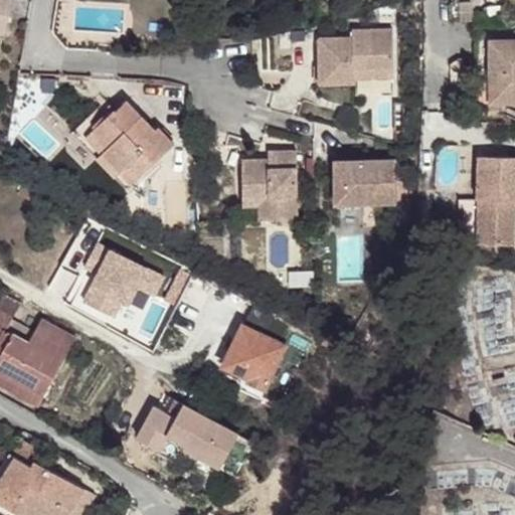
[(0,0),(0,30),(5,31),(9,0),(0,0)]
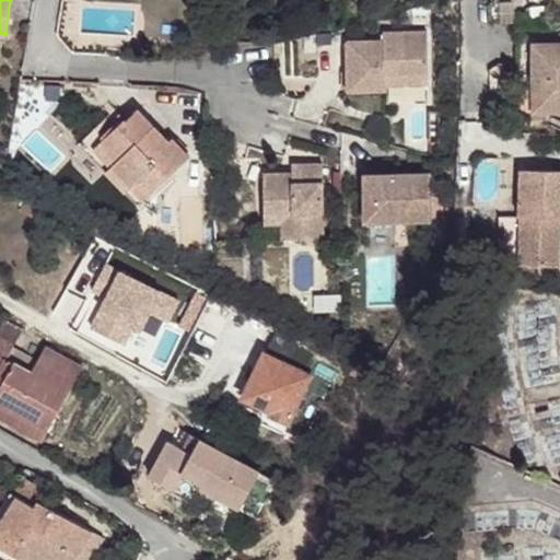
[(393,74),(433,72),(432,30),(388,32),(389,41),(351,42),(352,92),(394,91),(394,84),(393,74)]
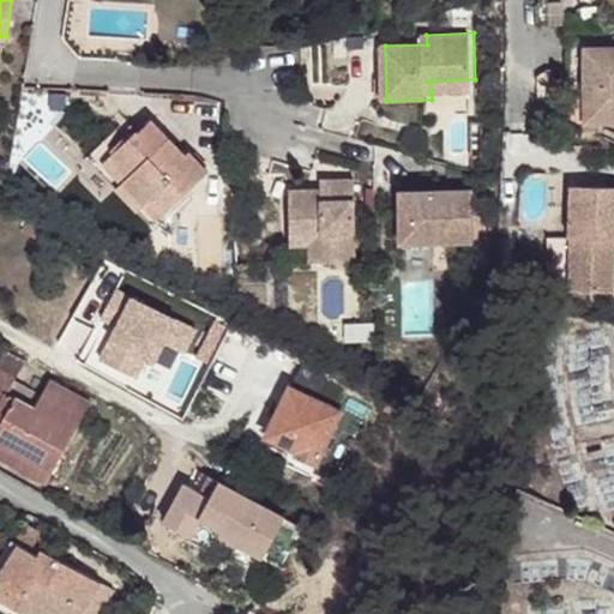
[(590,127),(613,125),(613,49),(588,50),(590,127)]
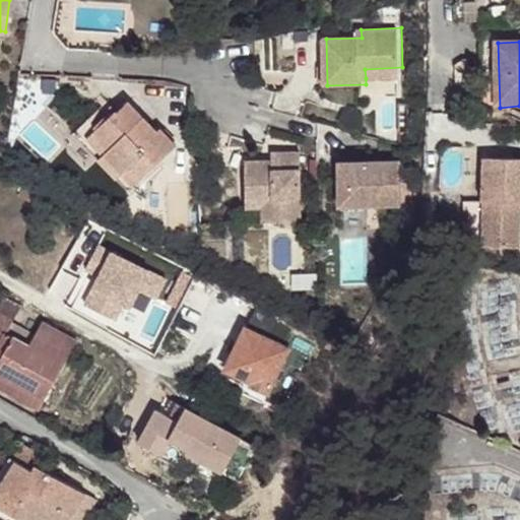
[(403,77),(402,67),(365,69),(366,78),(403,77)]
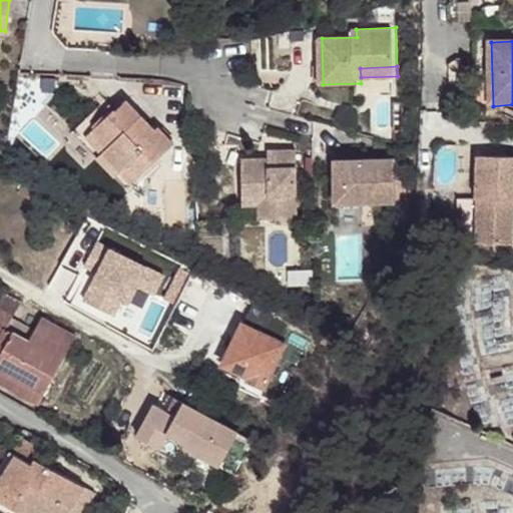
[(124,96),(113,105),(92,125),(108,142),(103,146),(122,166),(127,161),(137,173),(171,141),(156,123),(151,127),(124,96)]
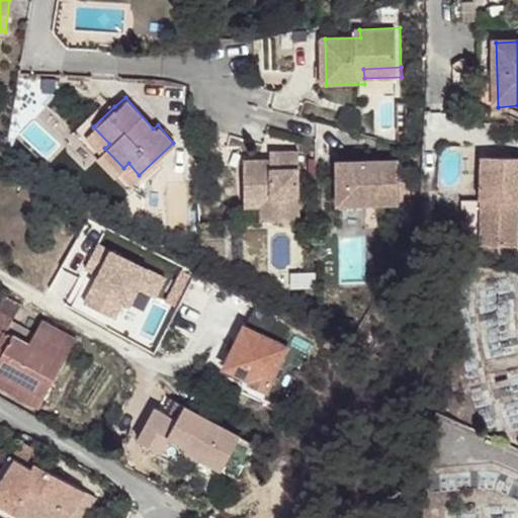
[(93,126),(114,106),(110,102),(92,118),(88,113),(73,127),(126,187),(139,175),(128,163),(123,168),(104,148),(109,144),(93,126)]
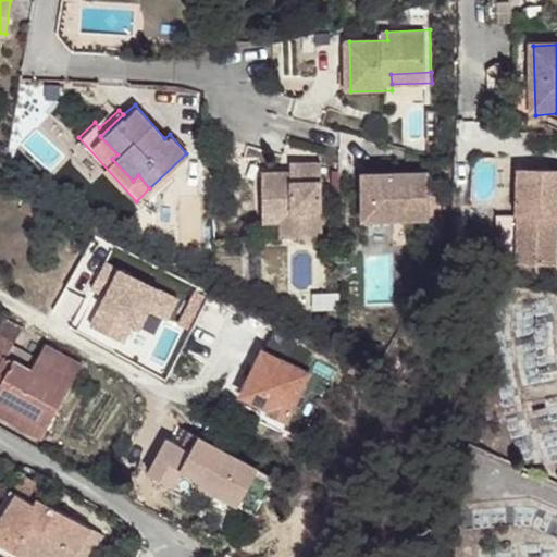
[(497,209),(492,258),(553,264),(556,220),(556,169),(521,165),(516,212),(497,209)]
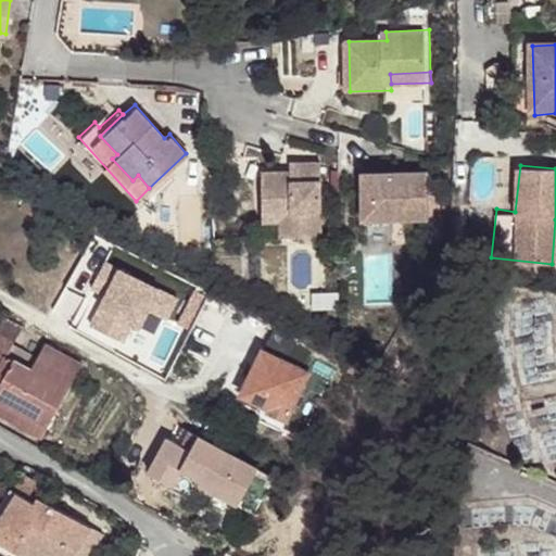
[(262,176),(263,216),(280,215),(281,241),(324,240),(321,166),(300,167),(301,174),(291,174),(262,176)]
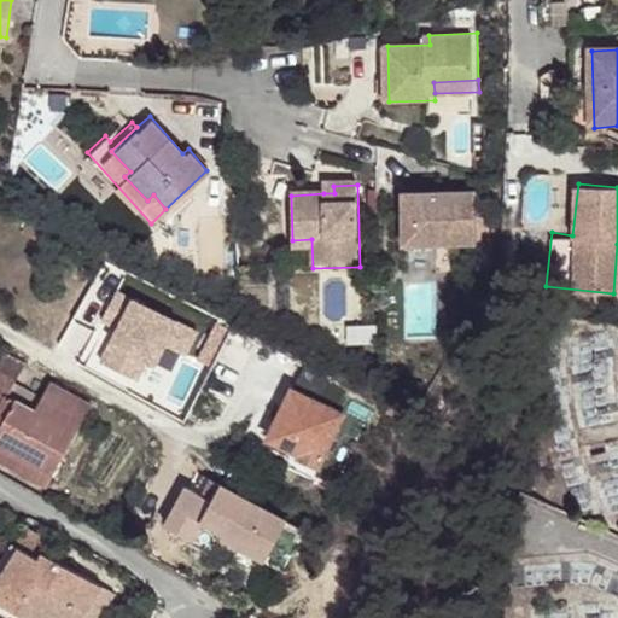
[(403,197),(404,250),(477,248),(477,222),(477,205),(476,196),(403,197)]
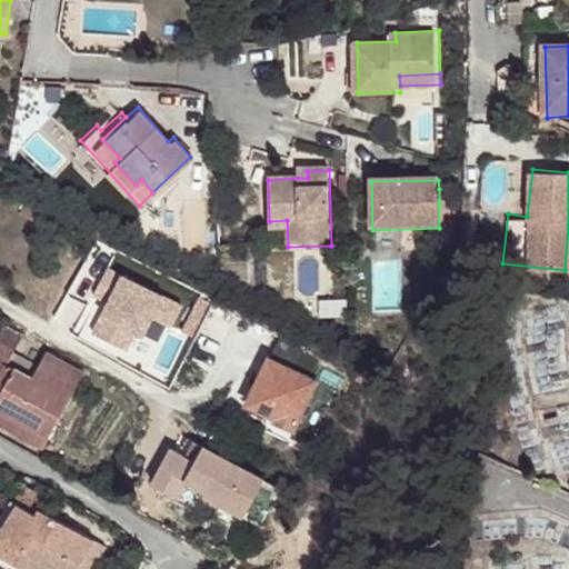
[(452,203),(451,189),(439,189),(439,205),(452,203)]
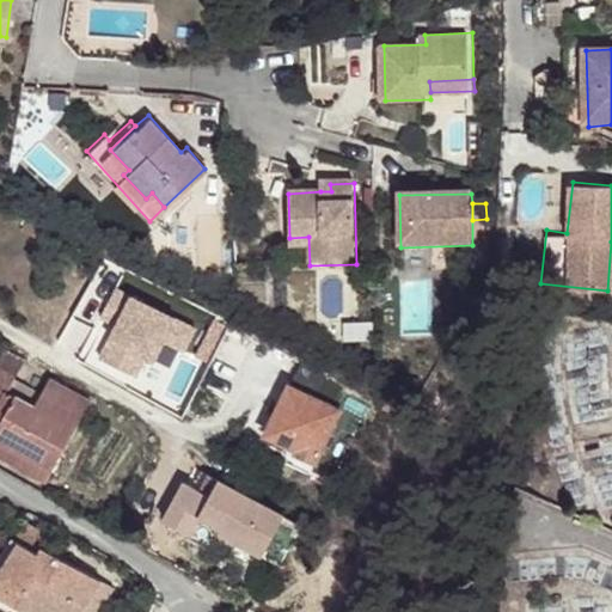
[(26,214),(19,226),(37,236),(43,224),(26,214)]
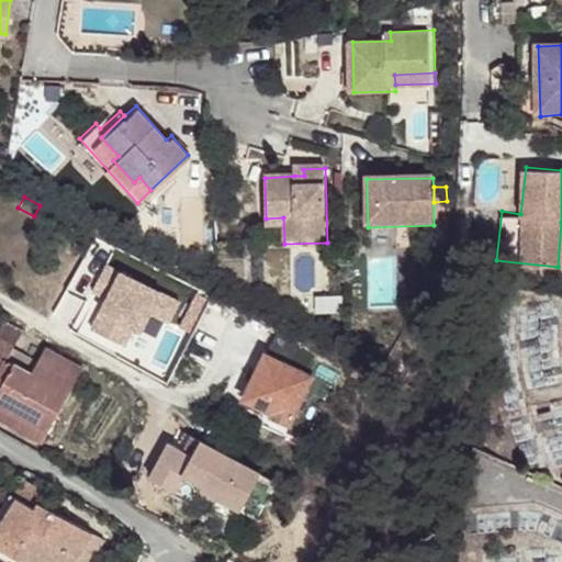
[(283,217),(266,218),(267,245),(284,244),(283,217)]
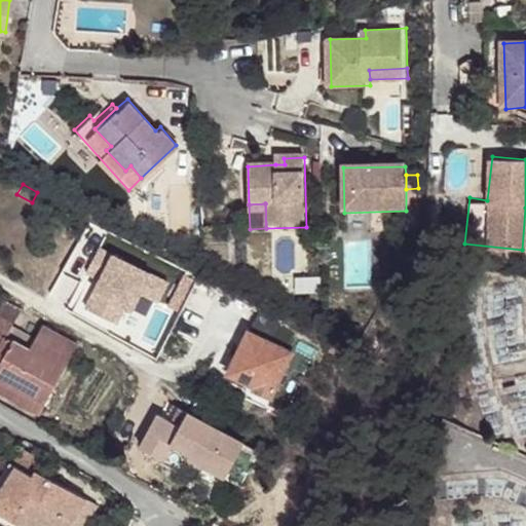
[(102,276),(86,309),(117,325),(126,309),(132,311),(142,295),(160,304),(170,284),(99,249),(88,270),(102,276)]
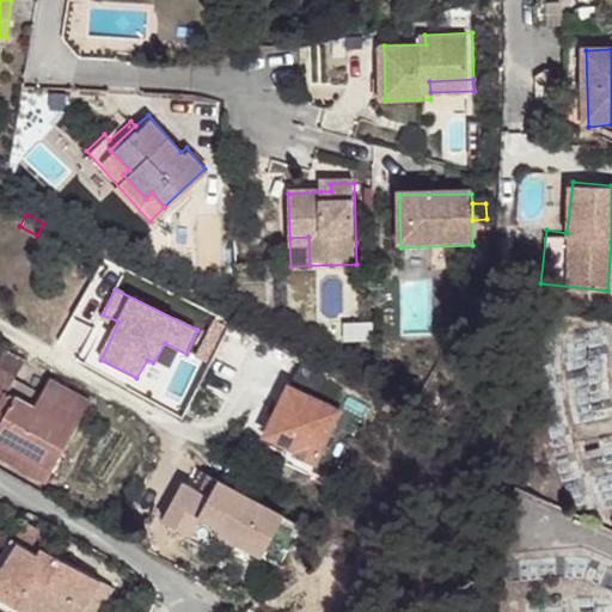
[(0,366),(5,369),(17,347),(0,337),(0,366)]
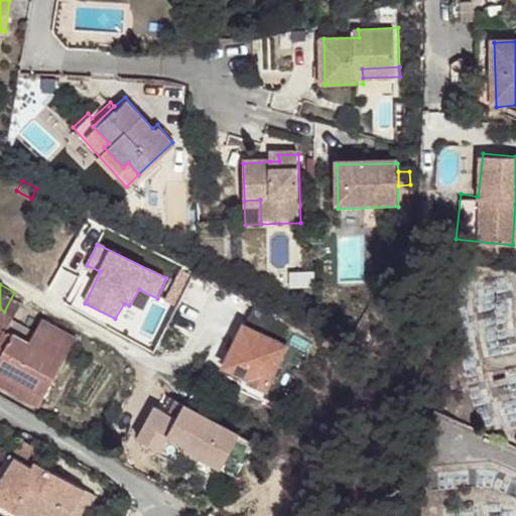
[(38,310),(32,323),(66,340),(71,328),(38,310)]
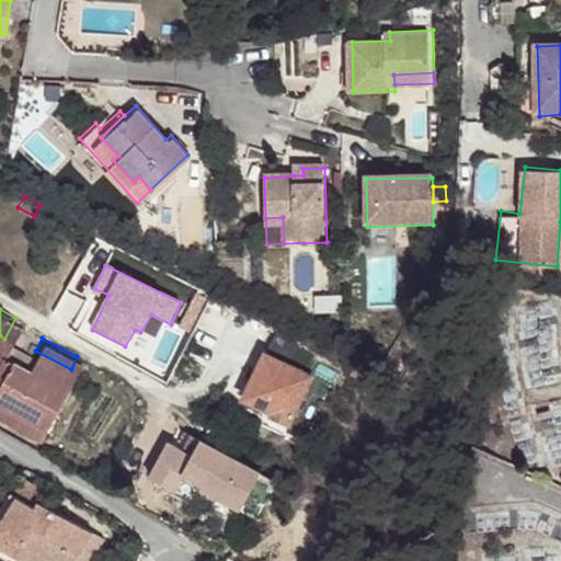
[(33,353),(4,339),(0,346),(0,351),(6,355),(26,366),(33,353)]
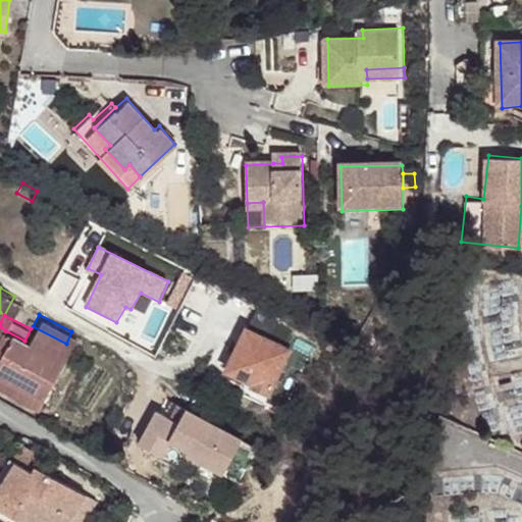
[(246,323),(226,365),(252,378),(251,380),(267,388),(289,344),(246,323)]
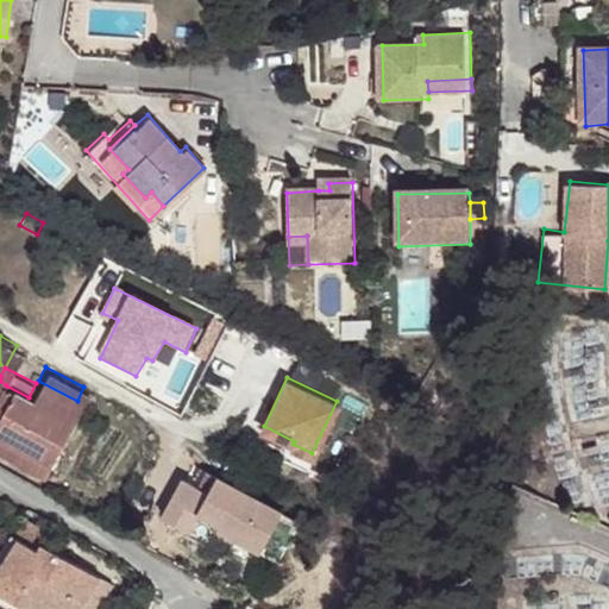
[(29,397),(6,385),(0,396),(0,422),(48,452),(77,401),(38,381),(36,383),(29,397)]
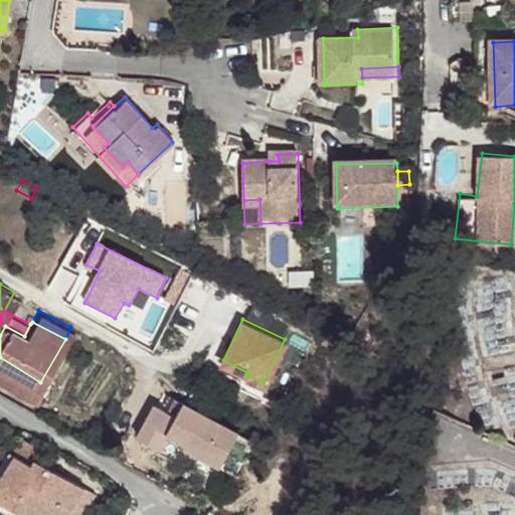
[(0,335),(5,326),(0,322),(0,370),(36,390),(40,382),(0,357),(0,335)]
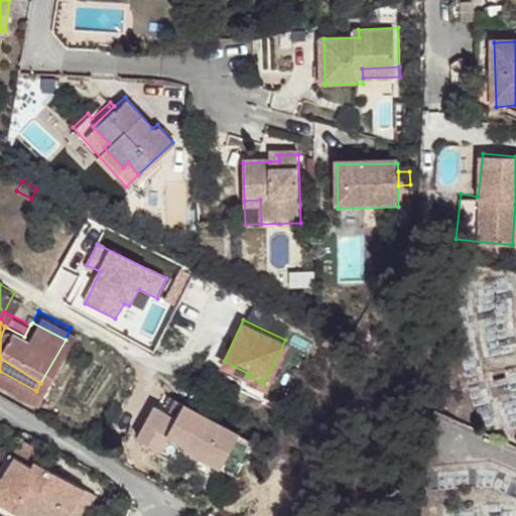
[(180,413),(159,402),(138,438),(159,452),(167,438),(222,469),(240,436),(184,405),(180,413)]
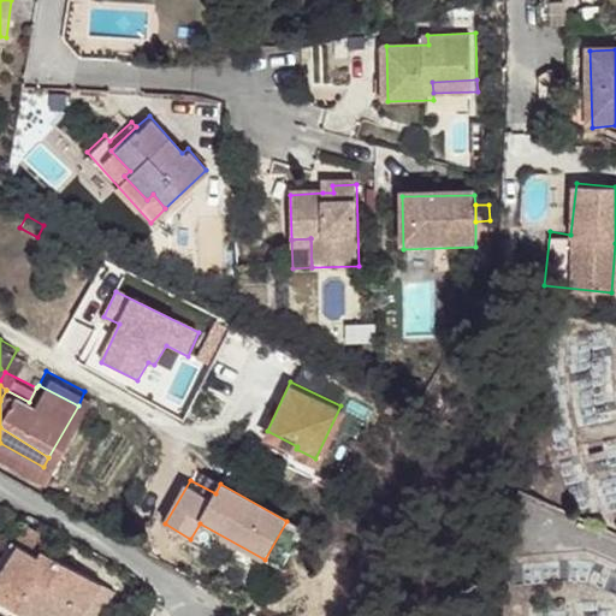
[(0,598),(12,604),(16,598),(24,581),(0,568),(0,563),(17,531),(15,529),(7,527),(0,542),(0,598)]
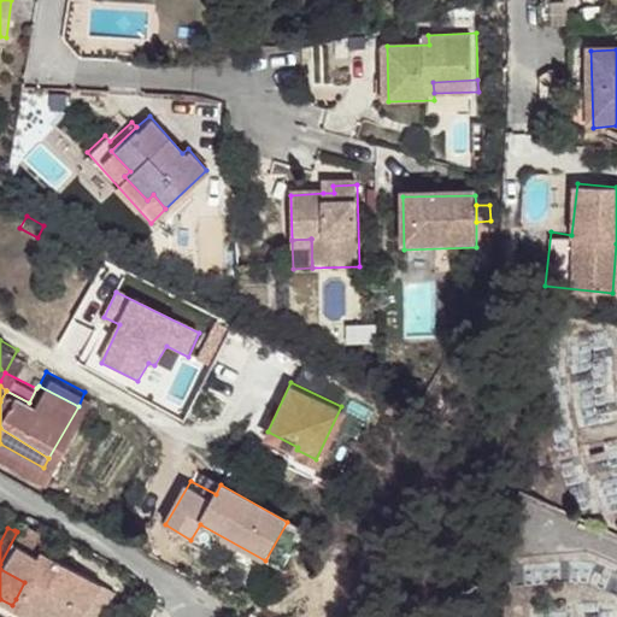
[(16,599),(40,612),(48,616),(69,616),(97,568),(41,539),(40,538),(39,542),(17,532),(0,564),(0,569),(24,582),(16,599)]
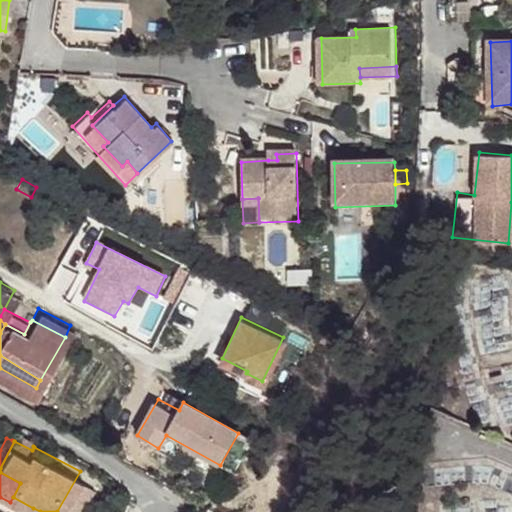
[(80,471),(57,511),(70,511),(90,476),(80,471)]
